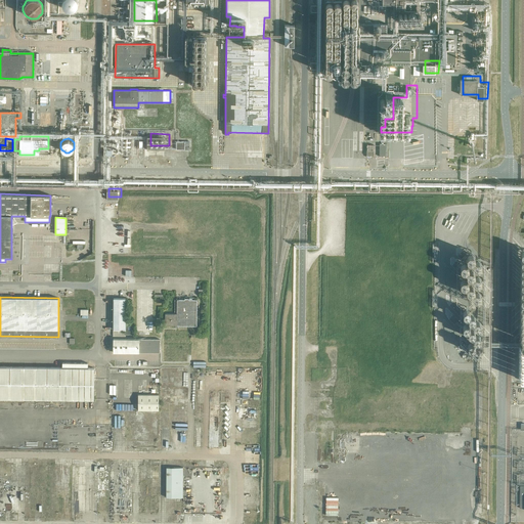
[(114,299),(113,330),(125,330),(126,299),(114,299)]
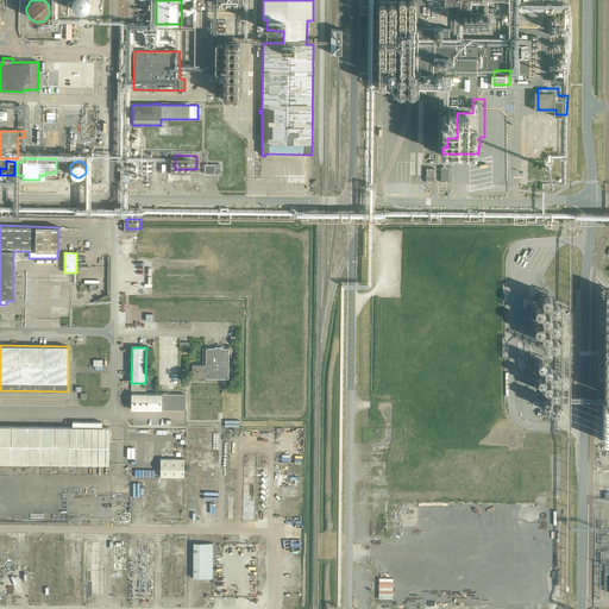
[(206,349),(206,364),(192,364),(192,378),(228,378),(228,349),(206,349)]
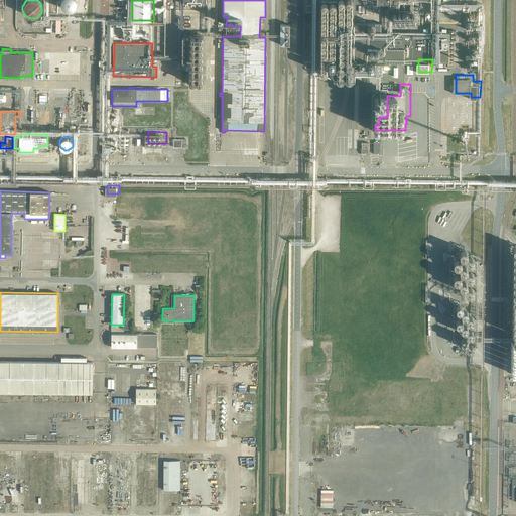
[(157,334),(111,334),(111,347),(157,348),(157,334)]
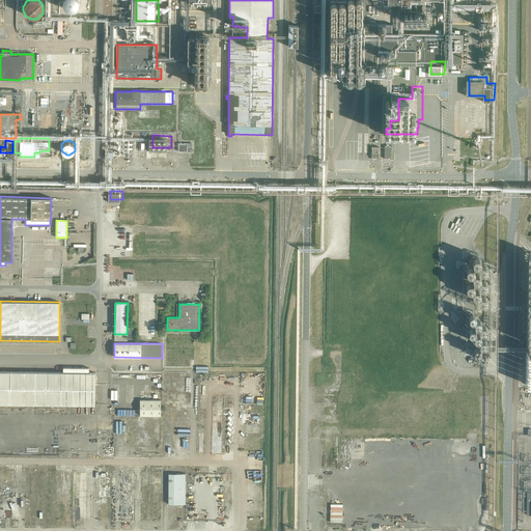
[(0,403),(35,404),(35,407),(63,407),(63,404),(94,404),(94,401),(98,401),(98,397),(95,397),(95,372),(89,372),(89,368),(63,367),(63,372),(0,371),(0,403)]
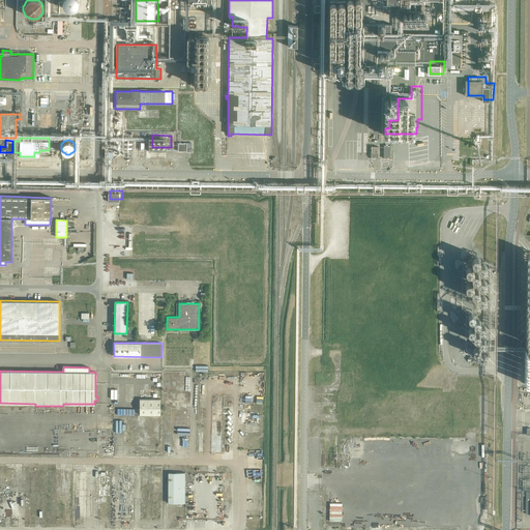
[(187,406),(188,390),(168,390),(167,402),(182,403),(181,406),(187,406)]
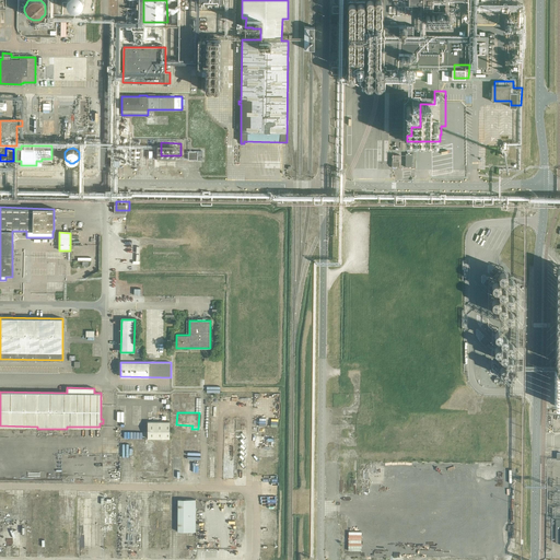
[(238,415),(228,415),(225,477),(236,478),(237,458),(241,458),(241,452),(237,452),(238,415)]
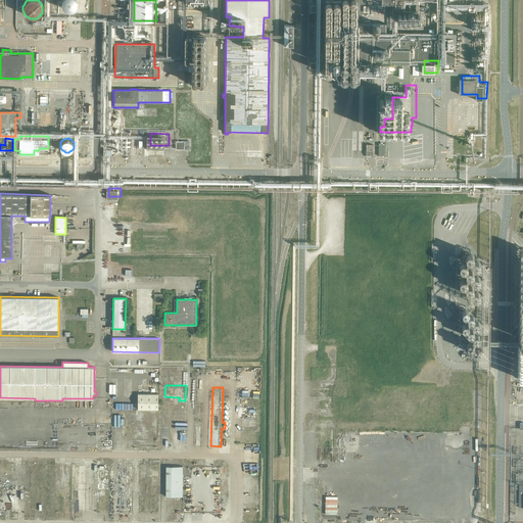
[(138,394),(138,410),(158,410),(158,394),(138,394)]
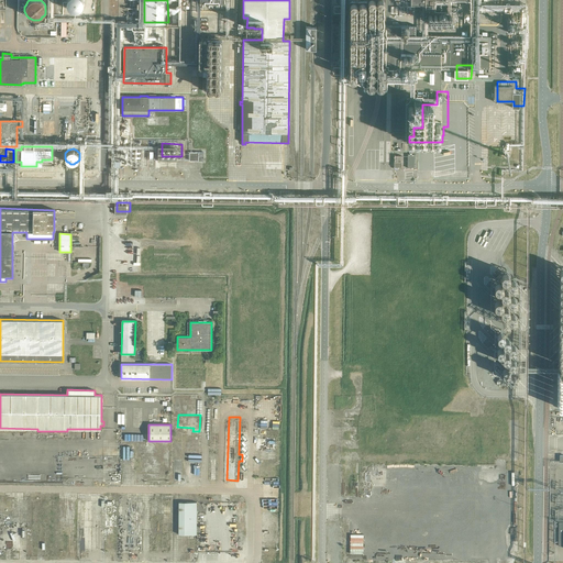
[(357,441),(366,432),(362,428),(353,437),(357,441)]
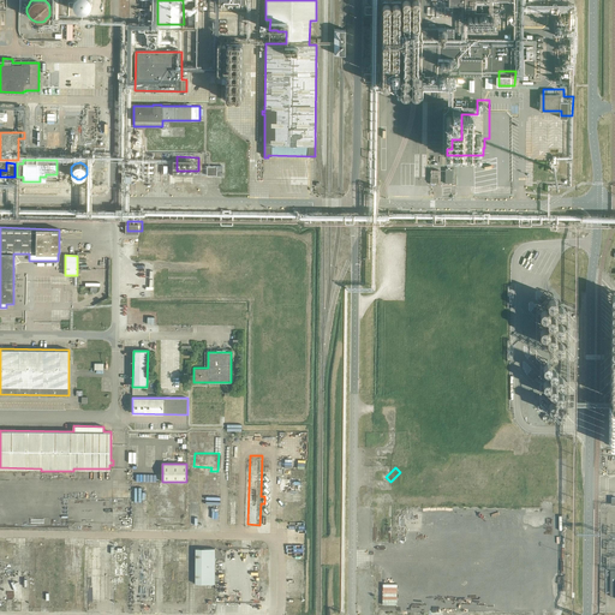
[(149,515),(149,479),(136,479),(136,515),(149,515)]
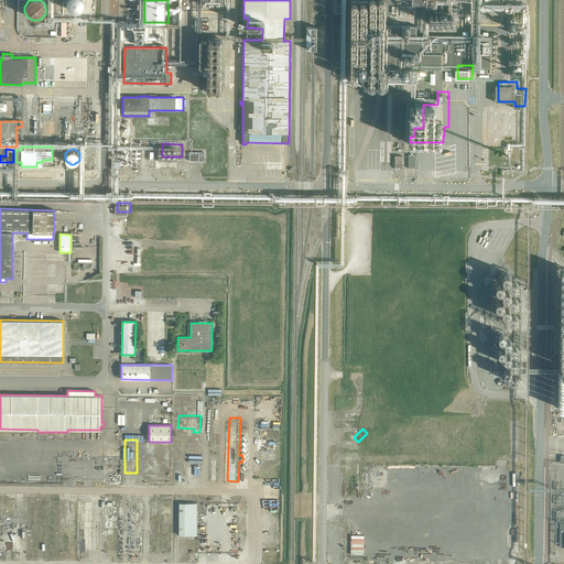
[(98,456),(86,455),(85,475),(100,475),(100,462),(98,462),(98,456)]
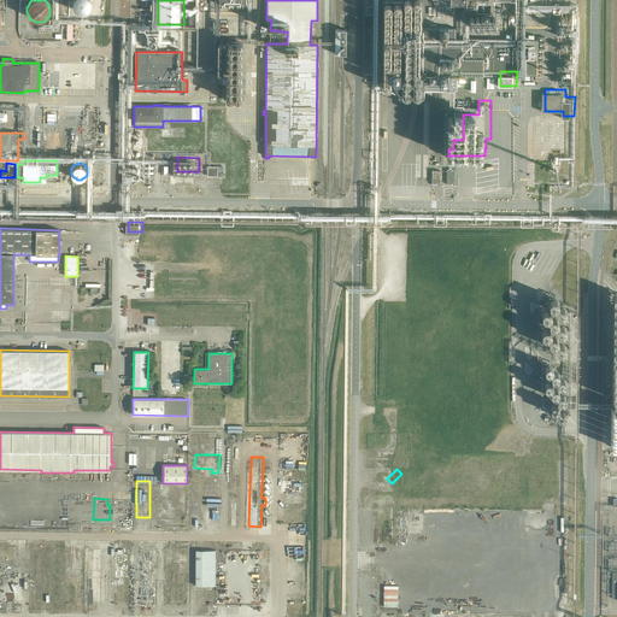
[(116,498),(116,512),(134,513),(134,499),(116,498)]
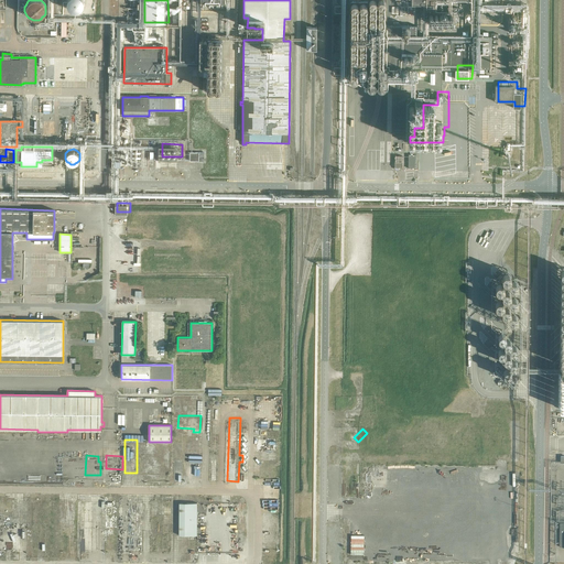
[(84,475),(85,462),(75,462),(75,475),(84,475)]
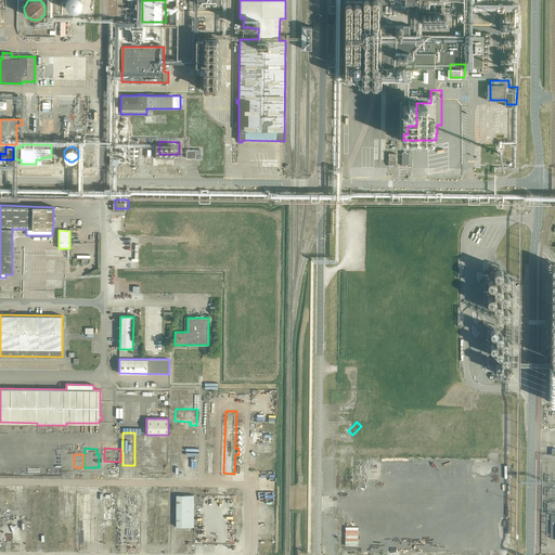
[(54,541),(54,491),(43,490),(42,541),(54,541)]
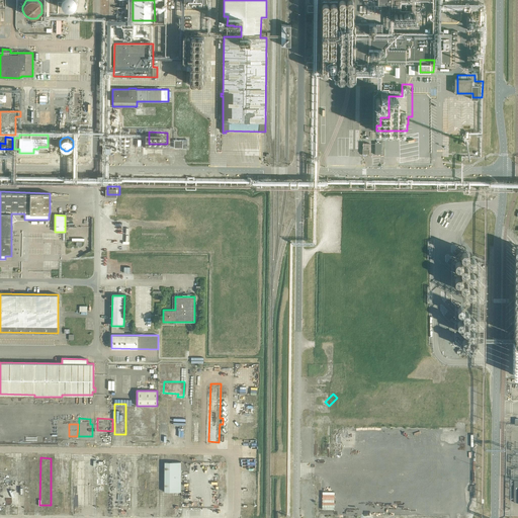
[(86,458),(77,457),(75,504),(84,504),(86,458)]
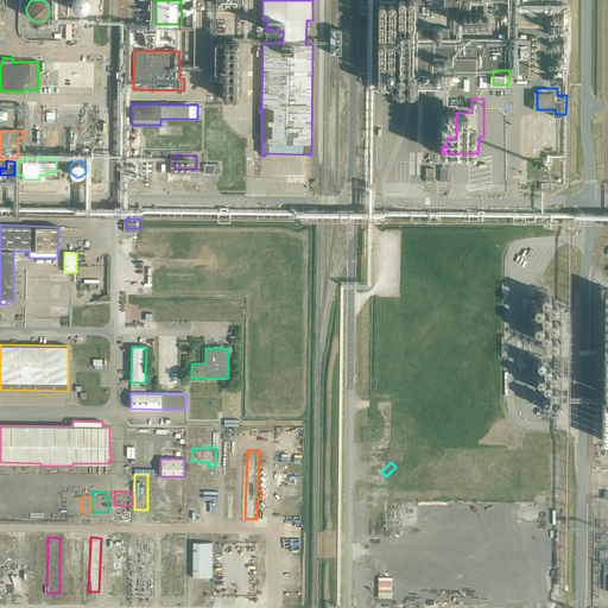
[(131,543),(130,594),(156,595),(156,568),(143,568),(144,544),(131,543)]
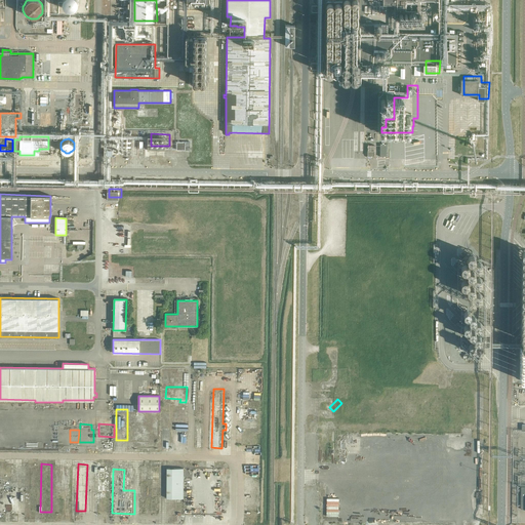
[(183,499),(184,469),(166,469),(166,498),(183,499)]
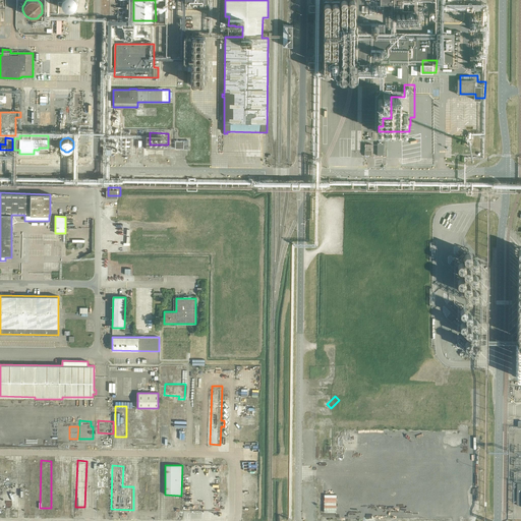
[(58,477),(56,508),(64,508),(64,503),(70,503),(70,486),(64,486),(65,477),(58,477)]
